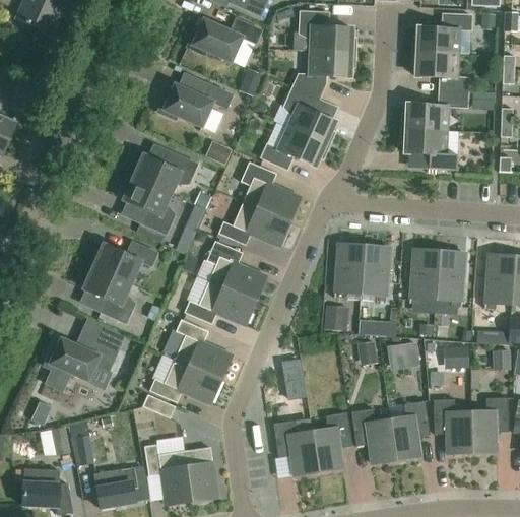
[(24,0),(16,18),(50,34),(62,5),(64,6),(66,0),(24,0)]
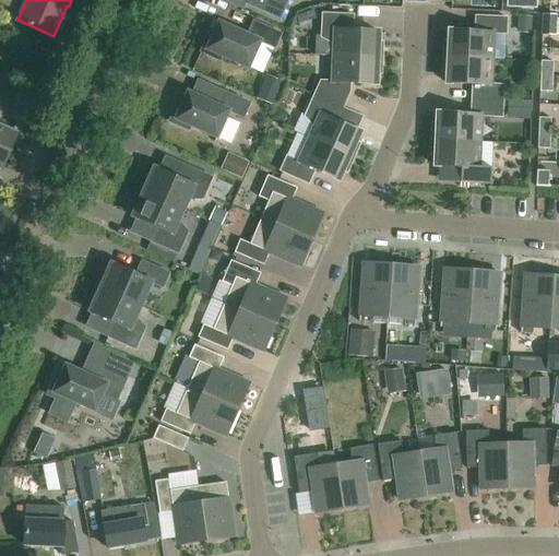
[(277,19),(285,0),(244,0),(242,3),(277,19)]
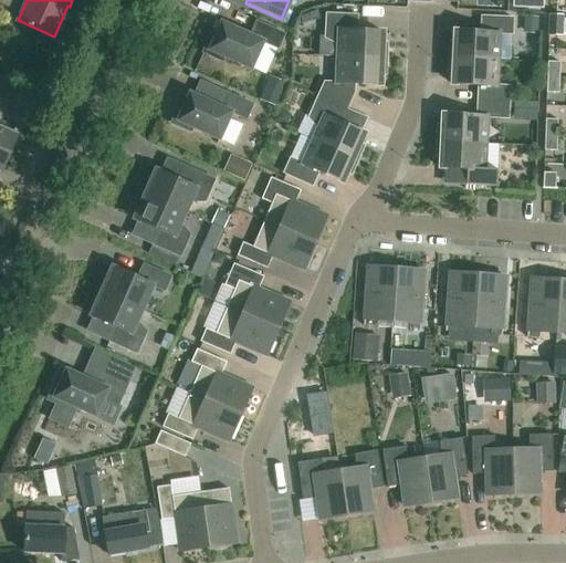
[(338,42),(337,54),(386,56),(386,41),(383,41),(384,30),(356,29),(357,13),(326,11),(325,35),(338,42)]
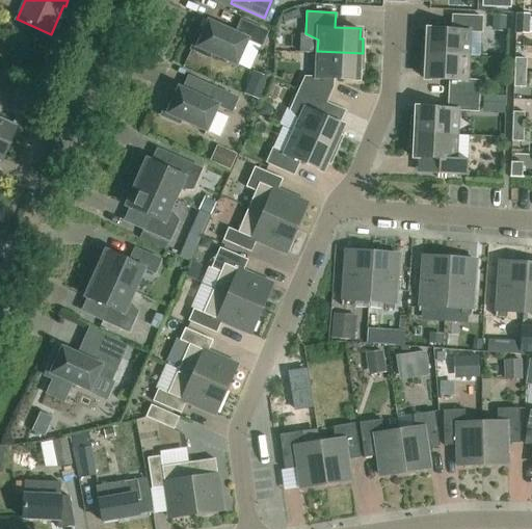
[(530,12),(516,12),(515,31),(529,32),(530,12)]
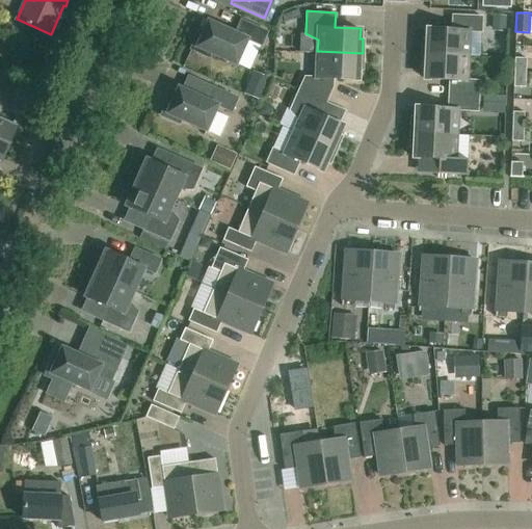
[(423,37),(423,52),(468,54),(469,29),(481,30),(482,15),(453,14),(453,28),(427,27),(426,37),(423,37)]
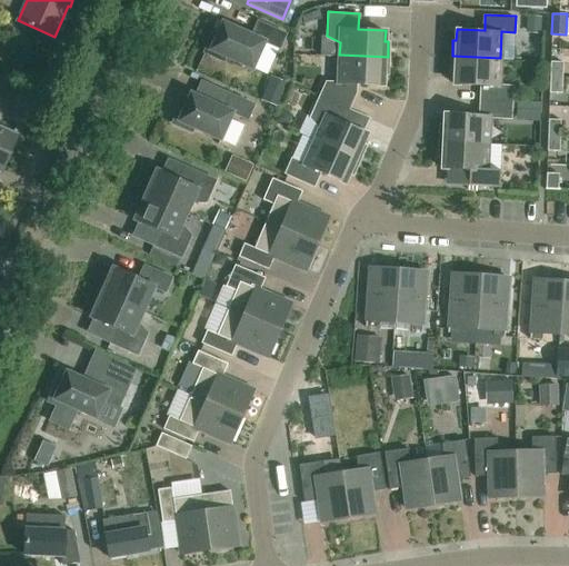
[(287,35),(258,21),(251,36),(223,22),(218,35),(213,32),(205,52),(223,60),(226,57),(252,69),(265,42),(280,49),(287,35)]
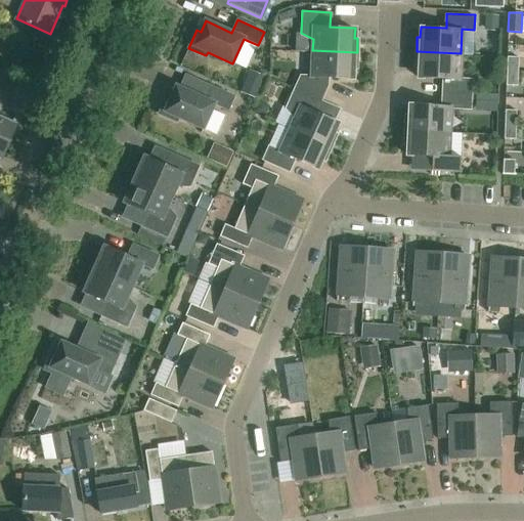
[(356,67),(357,52),(312,50),(311,75),(300,74),(295,87),(320,98),(328,84),(328,76),(353,77),(353,67),(356,67)]
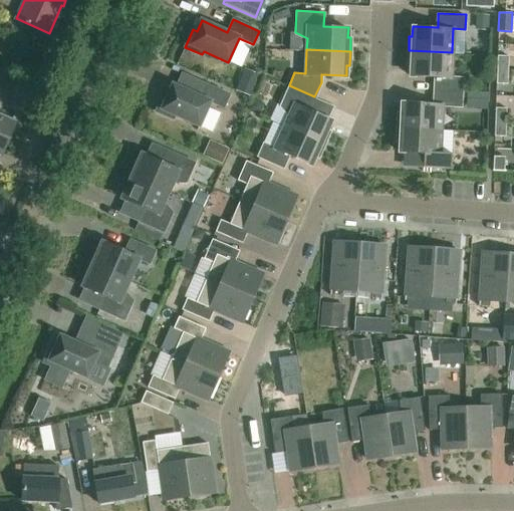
[(451,75),(452,52),(409,50),(408,64),(411,64),(411,74),(435,75),(435,89),(462,90),(463,76),(451,75)]
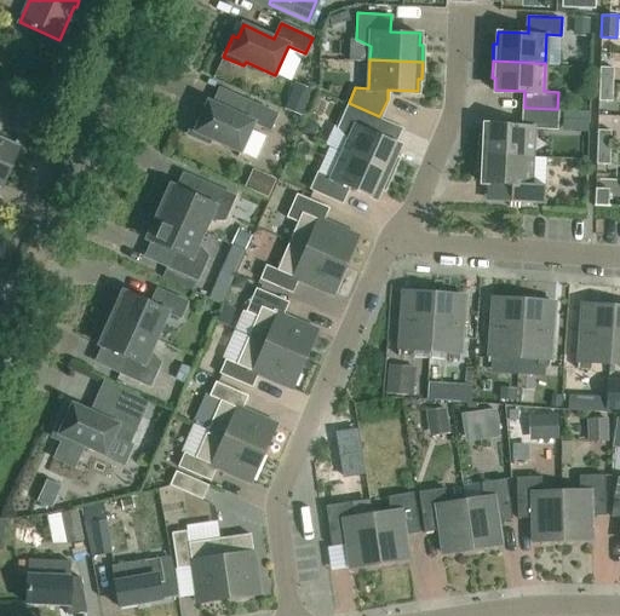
[(600,82),(613,82),(613,67),(601,65),(600,82)]
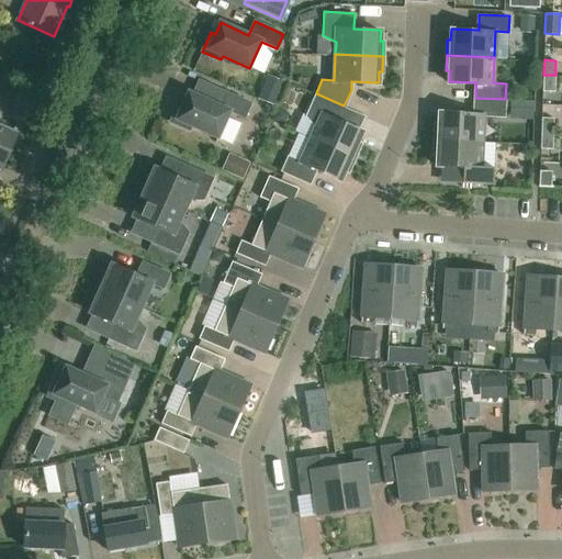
[(555,75),(543,75),(543,90),(554,90),(555,75)]
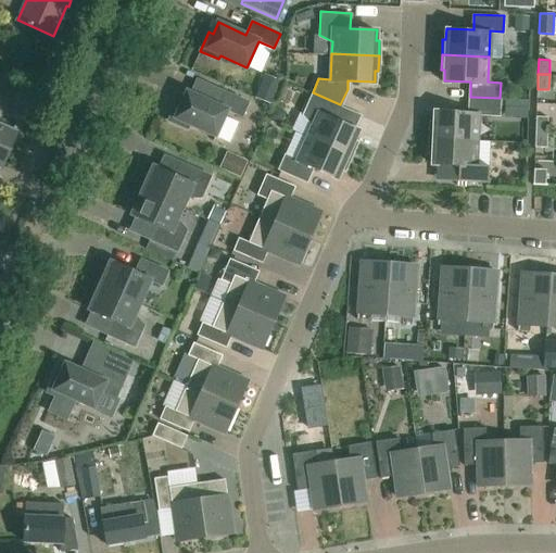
[(283,79),(265,80),(266,100),(285,99),(283,79)]
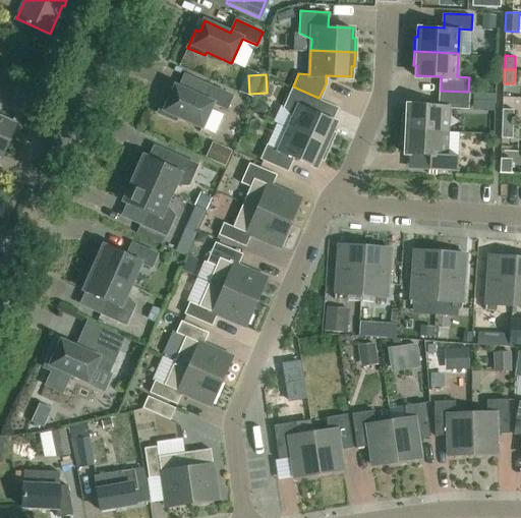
[(233,97),(207,84),(200,98),(175,85),(170,97),(166,95),(158,113),(175,120),(177,117),(201,128),(213,104),(227,110),(233,97)]
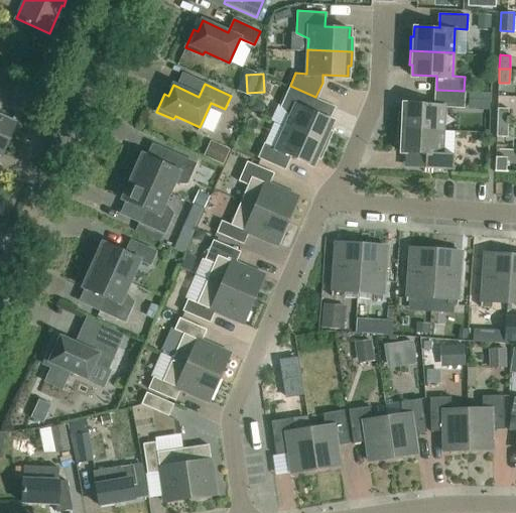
[(309,110),(315,97),(290,86),(281,106),(290,116),(285,125),(326,143),(332,130),(329,129),(333,120),(309,110)]
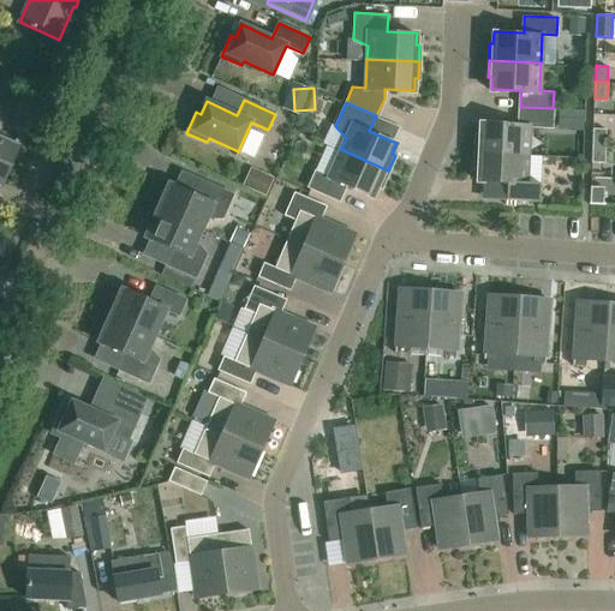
[(553,126),(553,108),(520,107),(519,124),(481,123),(481,133),(476,133),(476,150),(527,153),(529,125),(553,126)]
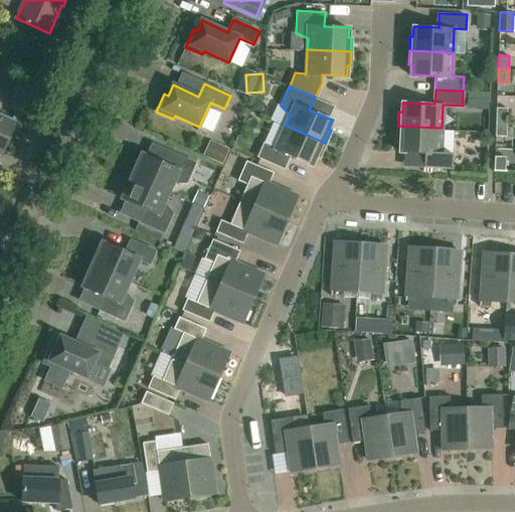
[(496,121),(507,121),(507,108),(497,107),(496,121)]
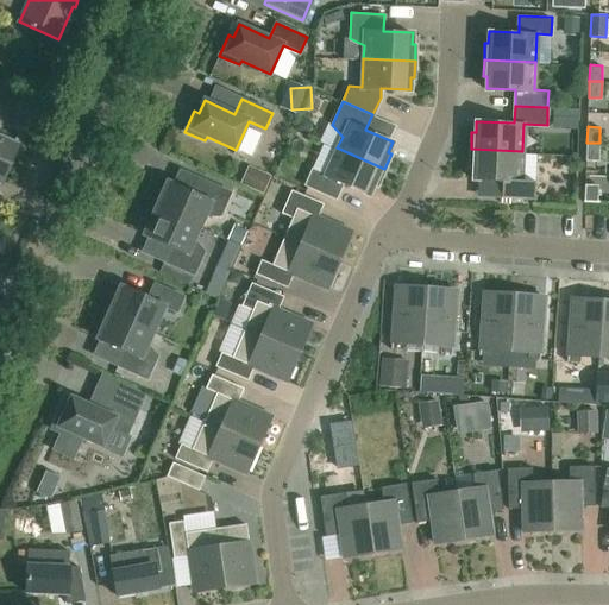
[(0,169),(12,143),(0,137),(0,169)]
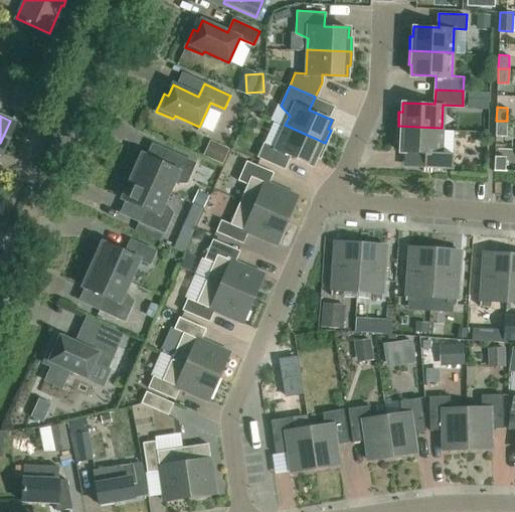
[(507,121),(496,121),(496,135),(506,135),(507,121)]
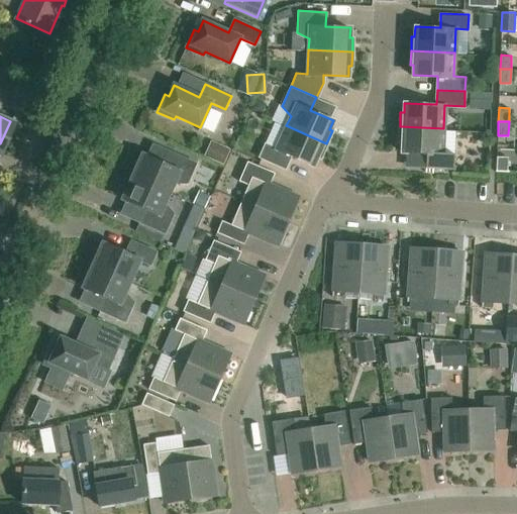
[(326,143),(286,125),(276,147),(266,142),(260,156),(285,168),(291,155),(313,165),(317,156),(320,157),(326,143)]
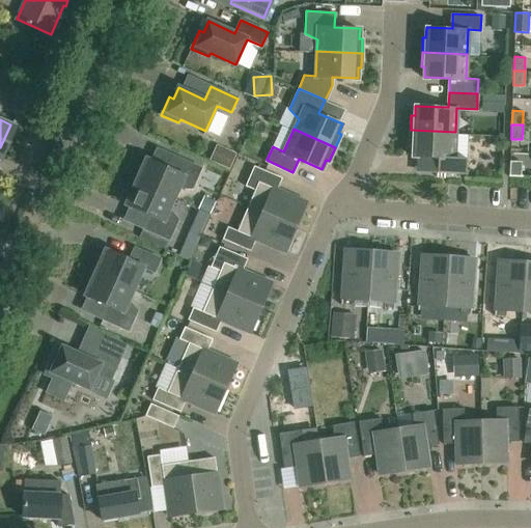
[(455,132),(411,130),(410,144),(413,145),(413,156),(438,157),(438,171),(466,172),(467,158),(454,157),(455,132)]
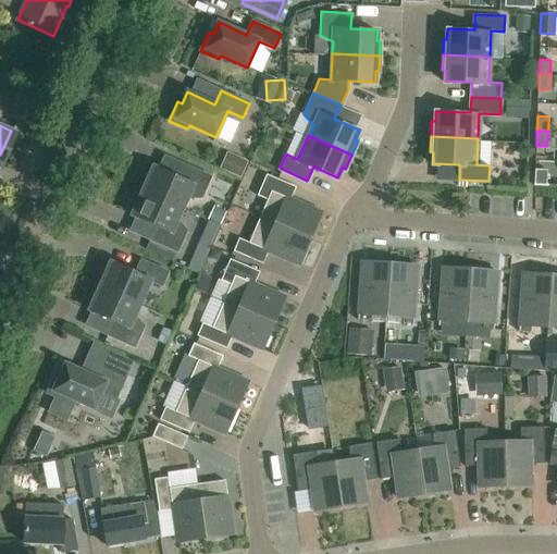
[(231,151),(225,170),(256,179),(261,160),(231,151)]
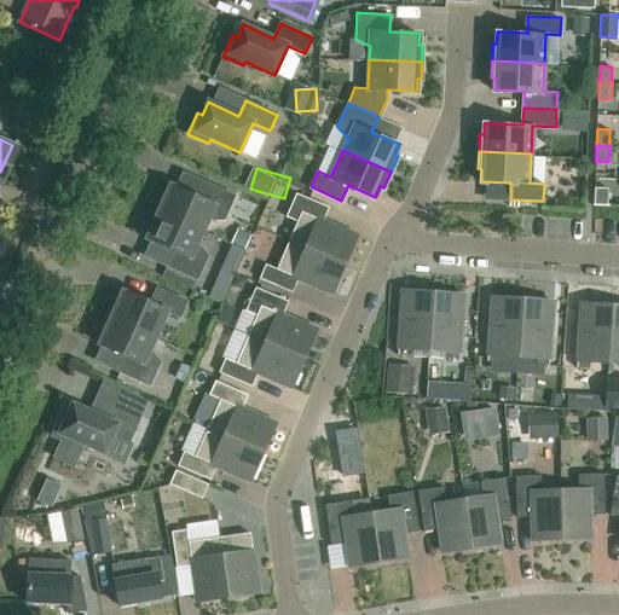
[(154,210),(202,232),(207,220),(224,220),(235,196),(204,183),(197,198),(169,185),(165,197),(161,195),(154,210)]
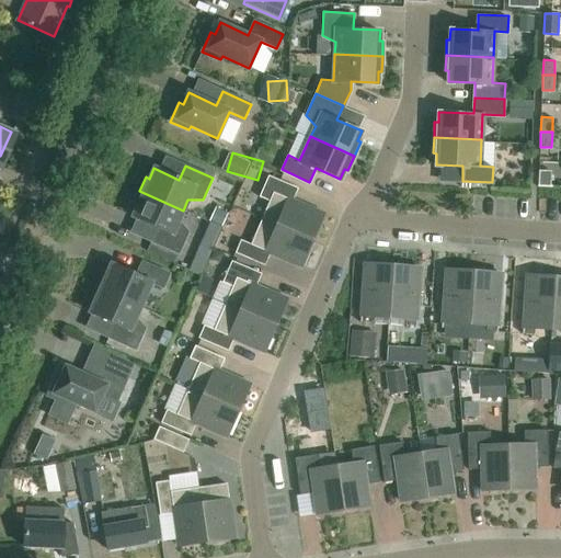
[(550,170),(539,169),(539,184),(550,185),(550,170)]
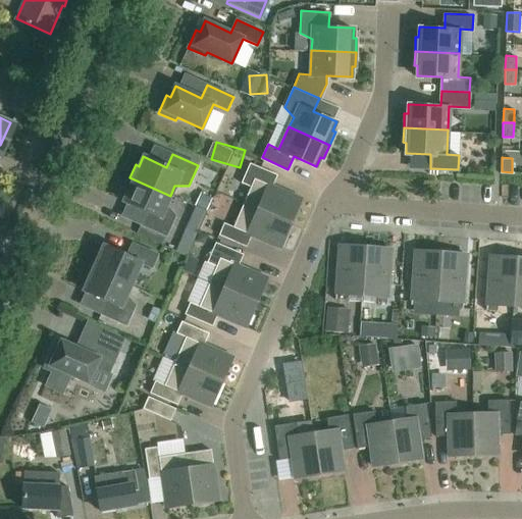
[(251,186),(244,202),(291,221),(301,198),(272,186),(277,173),(250,162),(241,182),(251,186)]
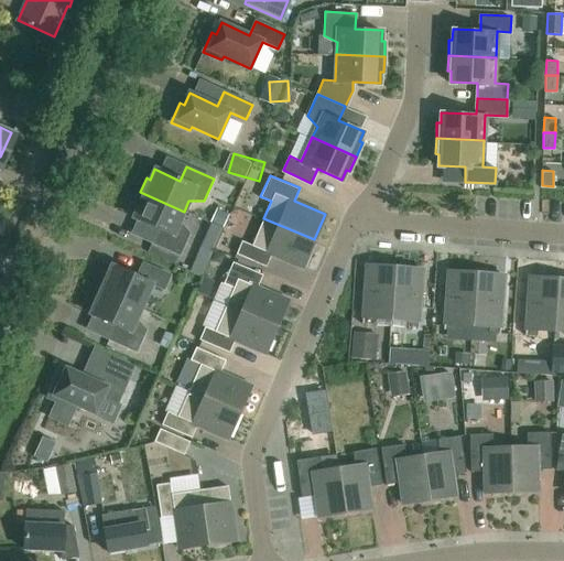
[(180,223),(184,212),(140,192),(134,206),(138,207),(133,217),(158,228),(151,243),(179,255),(188,234),(180,223)]
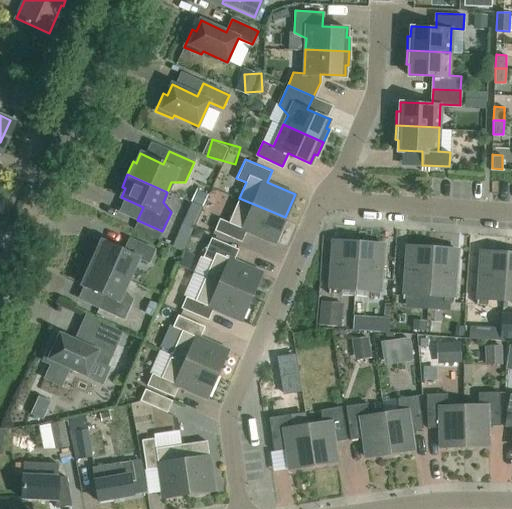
[(285,217),(239,198),(228,221),(219,217),(214,229),(241,241),(246,229),(275,241),(285,217)]
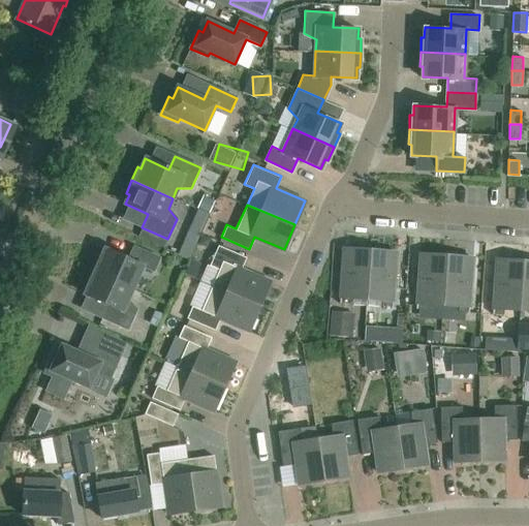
[(210,265),(219,269),(212,285),(259,305),(270,280),(241,269),(246,256),(218,245),(210,265)]
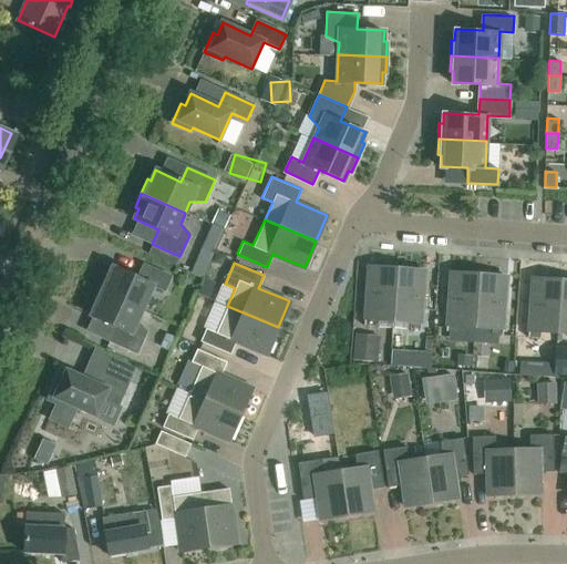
[(104,276),(98,289),(141,309),(152,285),(164,290),(171,276),(143,264),(136,278),(112,267),(107,277),(104,276)]
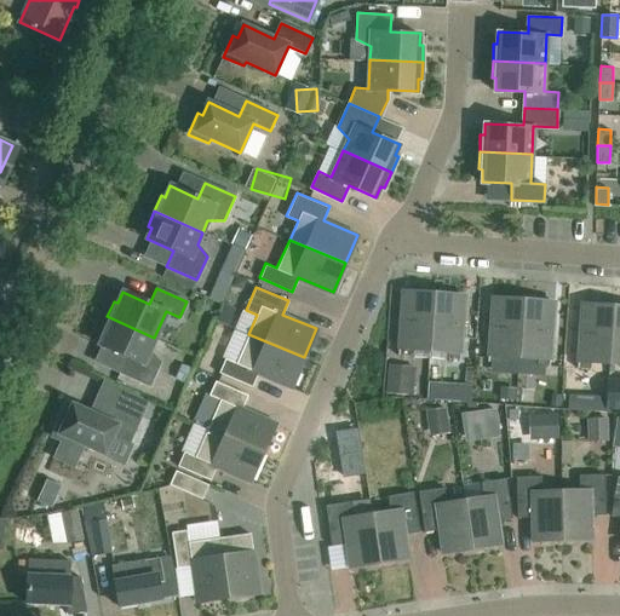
[(412,347),(430,349),(434,292),(402,289),(397,353),(400,353),(411,353),(412,347)]
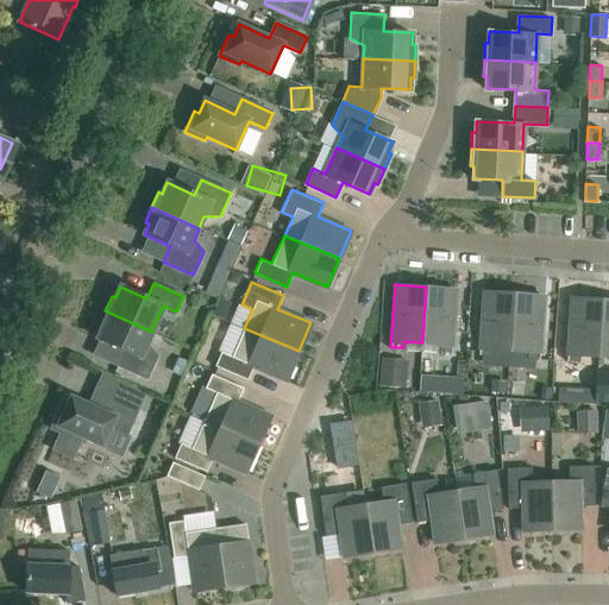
[(457,289),(426,287),(422,342),(440,344),(439,351),(452,351),(457,289)]
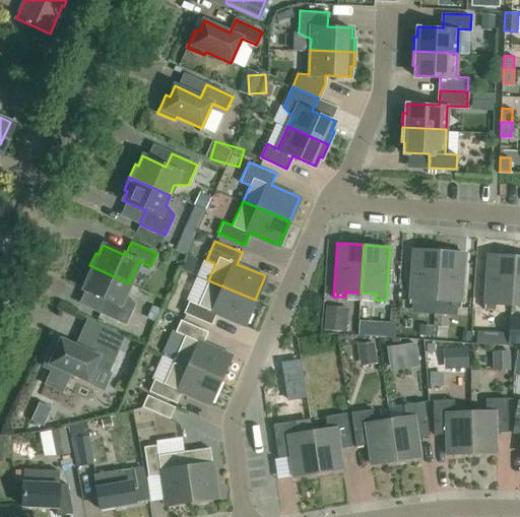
[(436,298),(439,250),(412,248),(408,302),(410,303),(410,302),(419,303),(420,297),(436,298)]
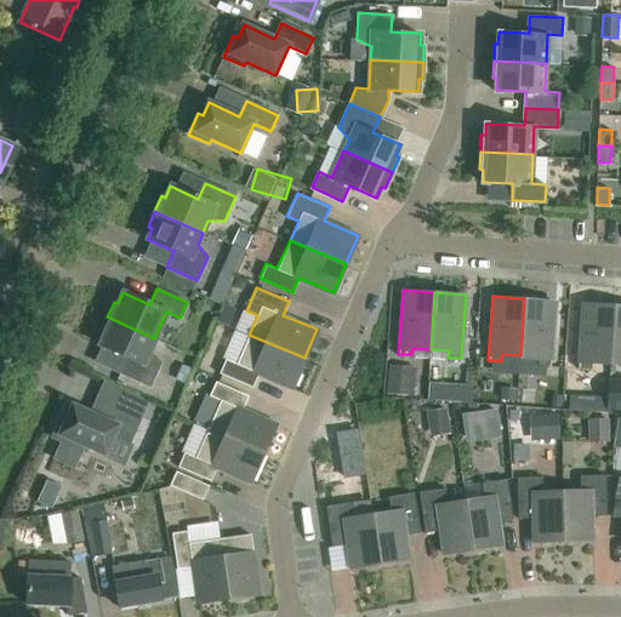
[(524,298),(520,355),(539,358),(537,364),(550,365),(551,365),(556,301),(524,298)]
